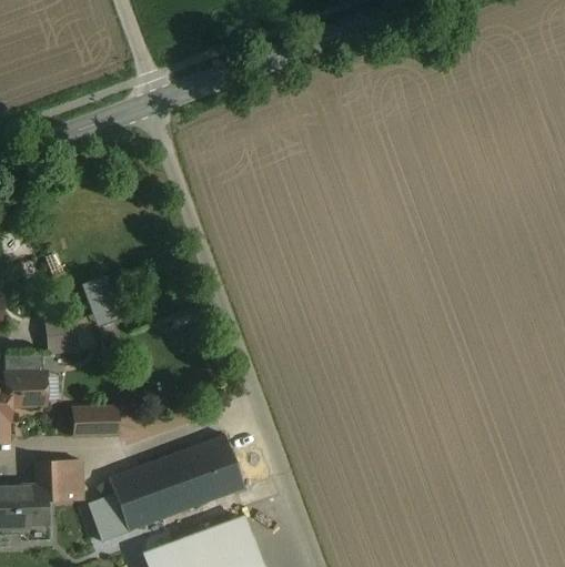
[(88,281),(103,324),(129,315),(113,272),(88,281)]
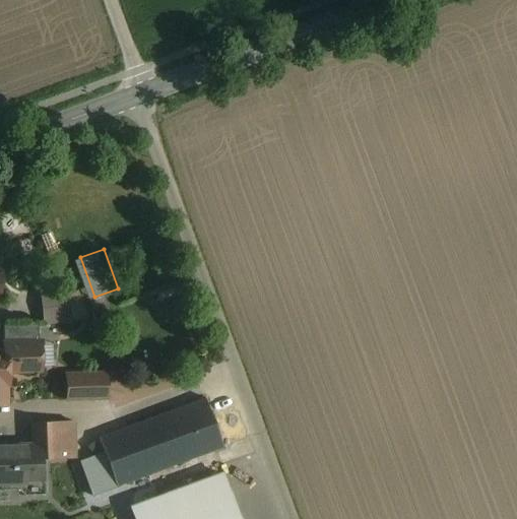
[(81,277),(44,286),(52,323),(90,314),(81,277)]
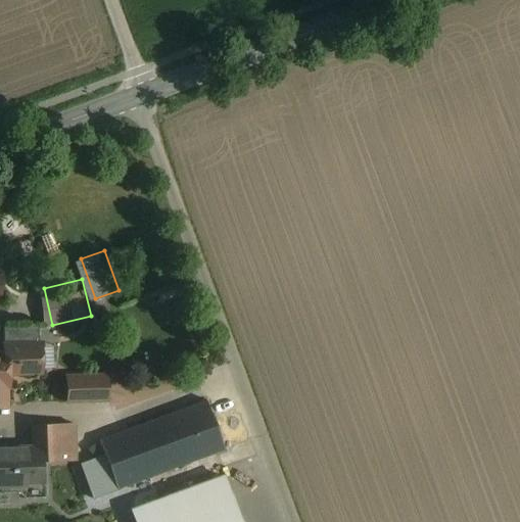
[(39,343),(39,326),(4,327),(5,344),(39,343)]
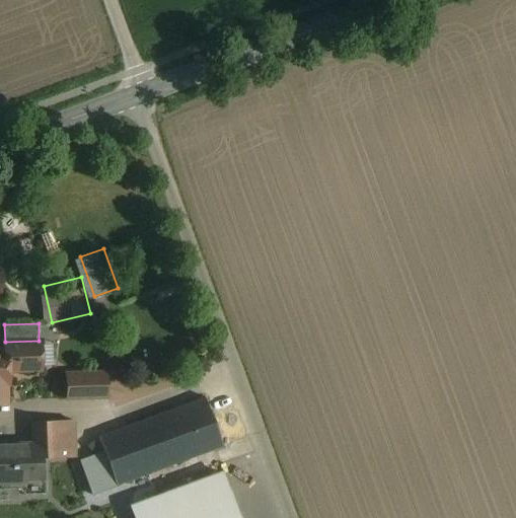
[(40,368),(39,341),(5,342),(5,350),(7,350),(7,369),(40,368)]
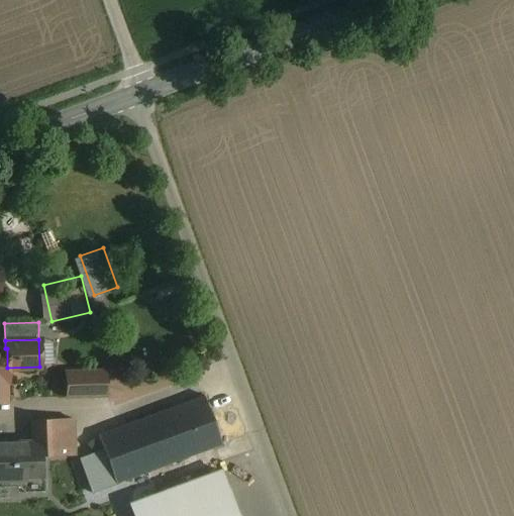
[(84,396),(83,371),(67,372),(68,396),(84,396)]
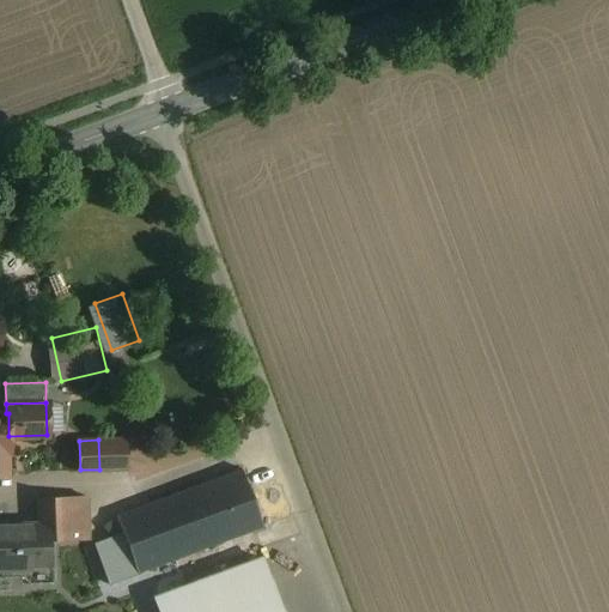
[(126,468),(125,440),(98,440),(99,470),(126,468)]
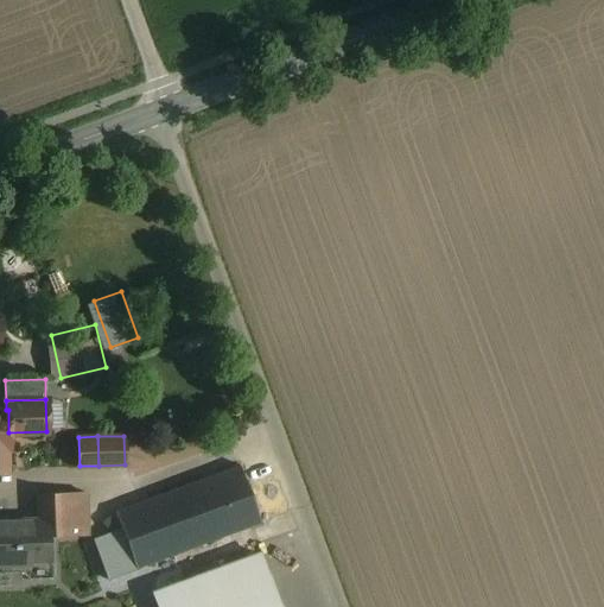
[(240,466),(116,511),(124,529),(138,567),(260,522),(240,466)]
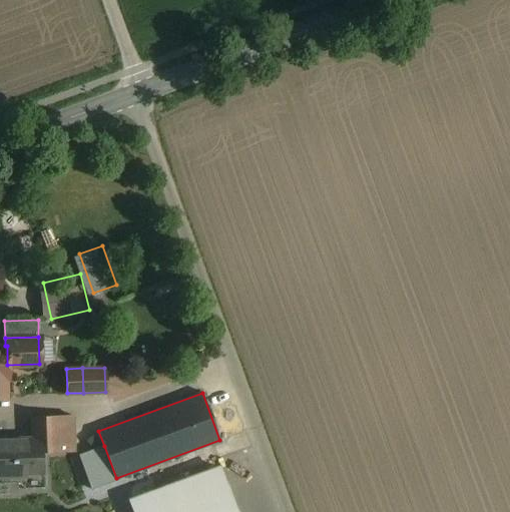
[(74,415),(32,416),(32,438),(34,438),(35,453),(44,453),(44,452),(75,451),(74,415)]
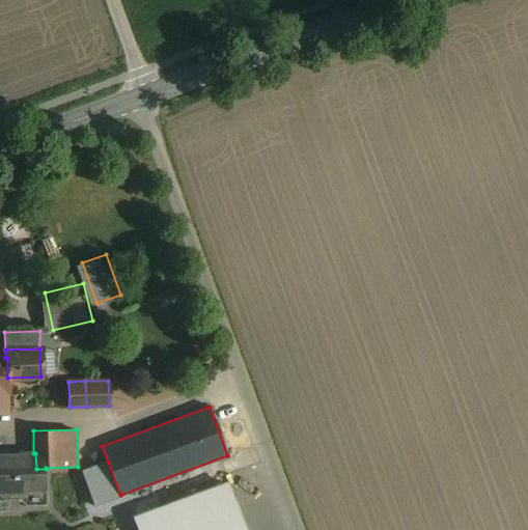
[(33,453),(0,454),(0,492),(36,492),(36,469),(35,453),(33,453)]
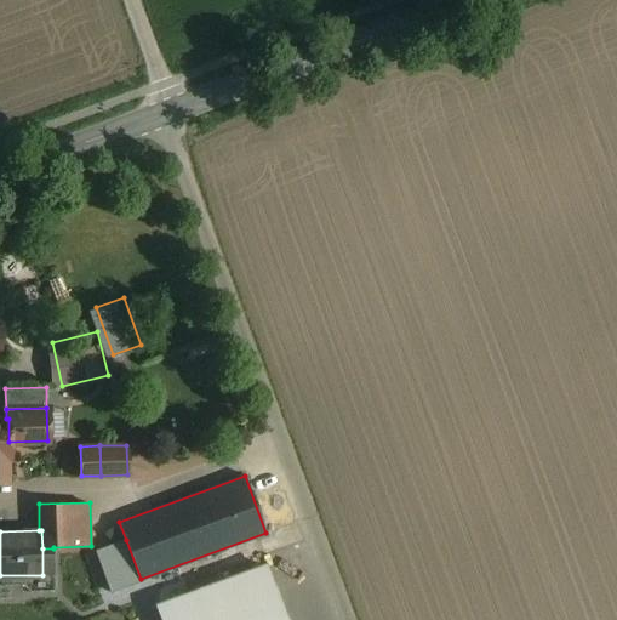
[(126,540),(97,551),(112,590),(141,579),(126,540)]
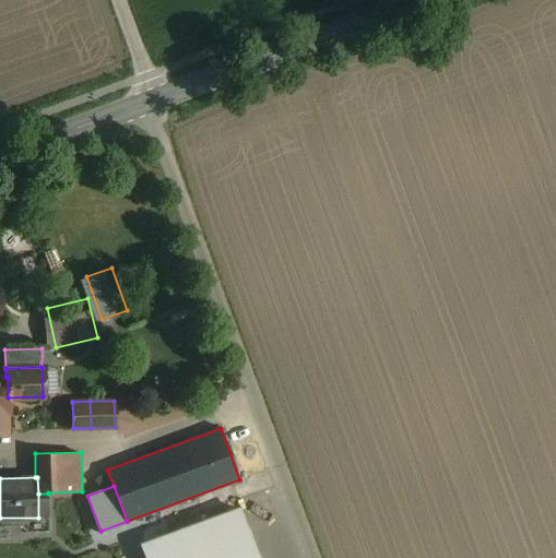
[(258,557),(239,508),(220,515),(219,514),(217,515),(217,517),(201,522),(199,522),(199,523),(181,530),(181,529),(163,536),(163,535),(161,536),(161,537),(141,544),(145,557),(258,557)]
